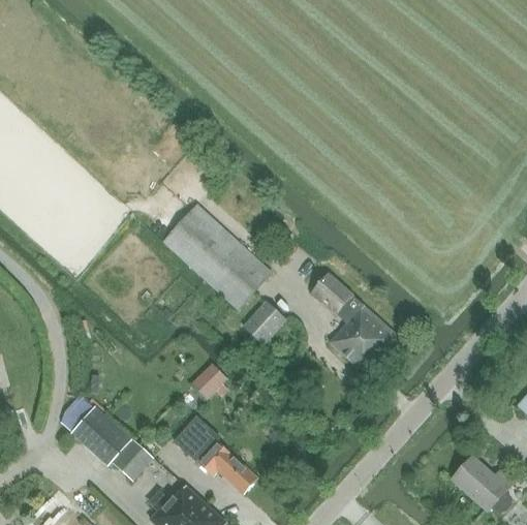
[(162,240),(236,307),(253,288),(270,271),(196,203),(162,240)]
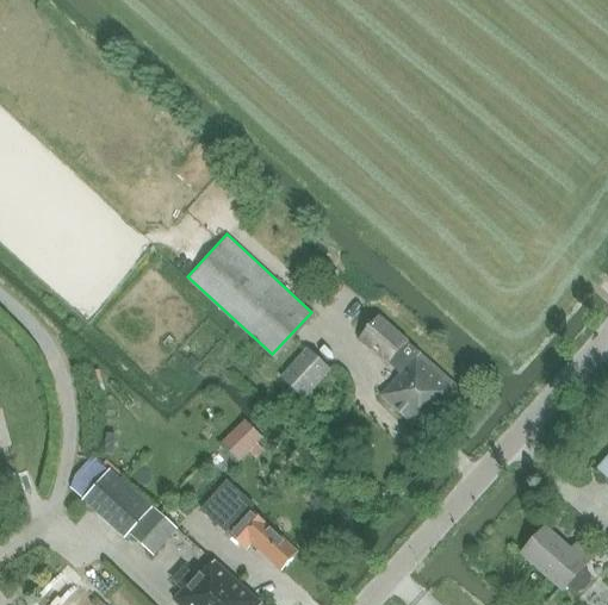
[(377,313),(358,335),(398,370),(379,392),(415,424),(426,412),(429,416),(457,385),(377,313)]
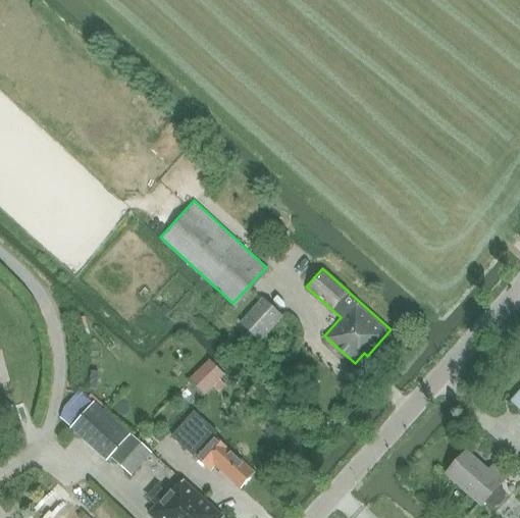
[(280,313),(261,297),(239,321),(258,339),(280,313)]
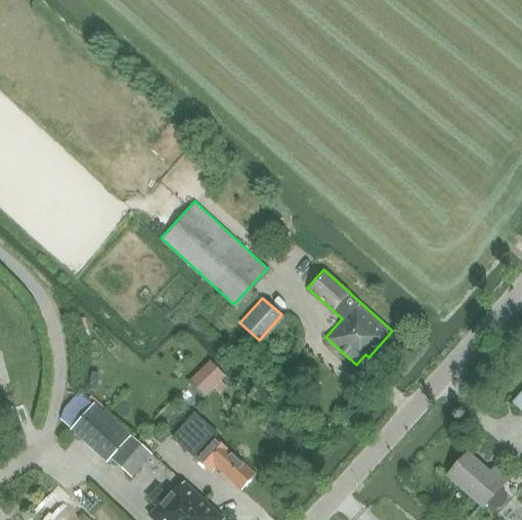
[(182,380),(199,365),(191,358),(176,373),(182,380)]
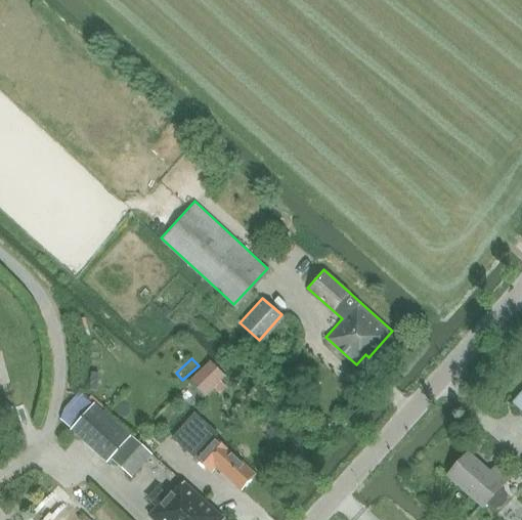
[(211,385),(223,374),(208,358),(197,371),(211,385)]
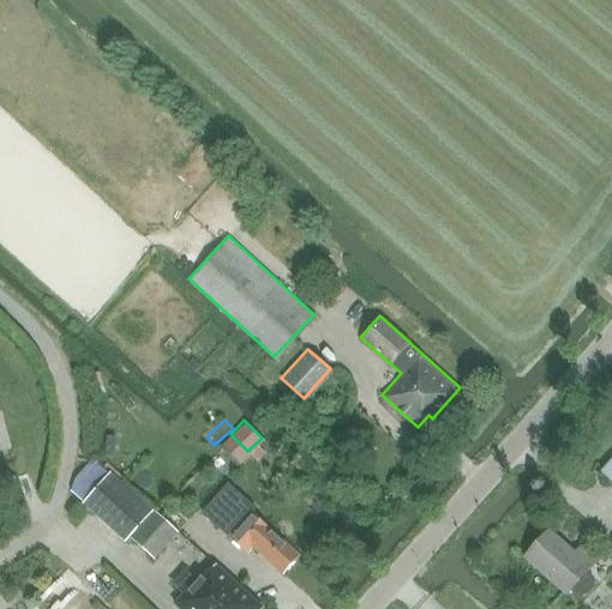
[(611,480),(611,454),(600,469),(611,480)]
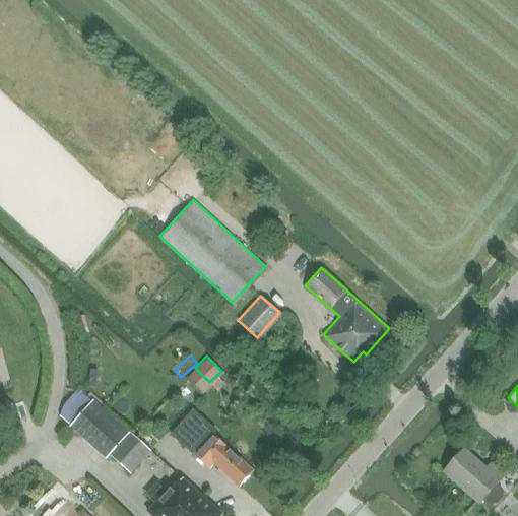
[(128,471),(149,449),(130,432),(128,433),(91,399),(69,424),(106,457),(109,454),(128,471)]
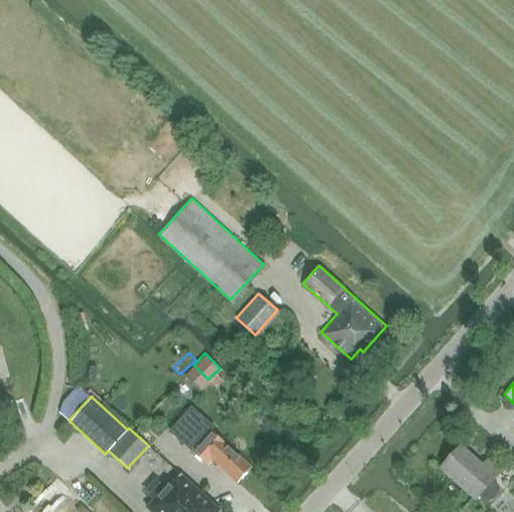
[(189,405),(168,428),(176,435),(201,458),(206,452),(237,480),(250,465),(210,428),(213,425),(189,405)]
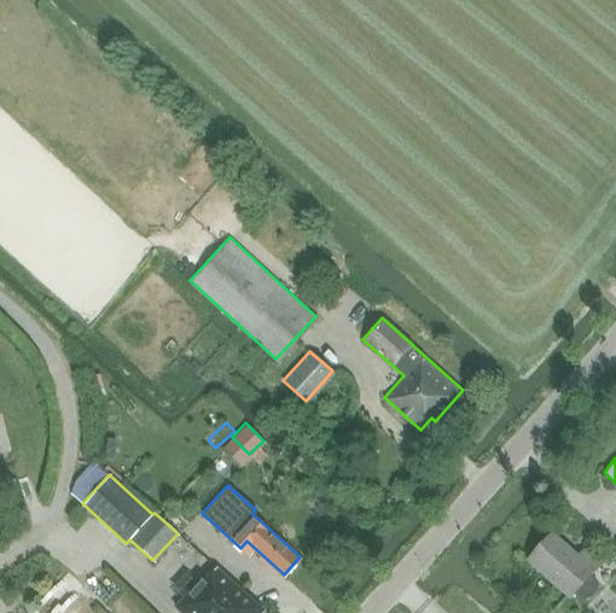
[(569,594),(570,591),(579,599),(583,599),(590,595),(593,590),(596,588),(597,583),(594,577),(588,572),(599,560),(583,547),(576,555),(550,531),(527,558),(569,594)]
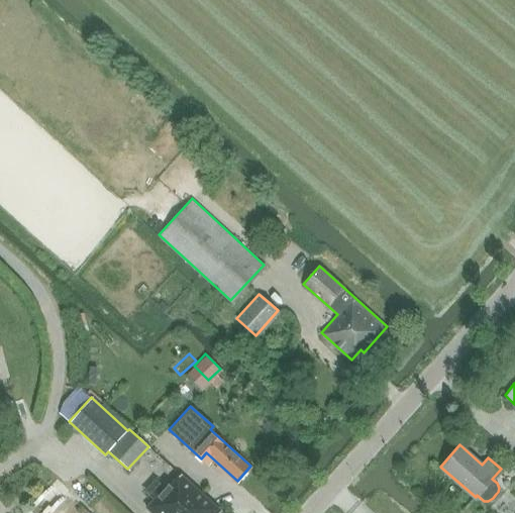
[(67,469),(55,480),(72,500),(85,489),(67,469)]
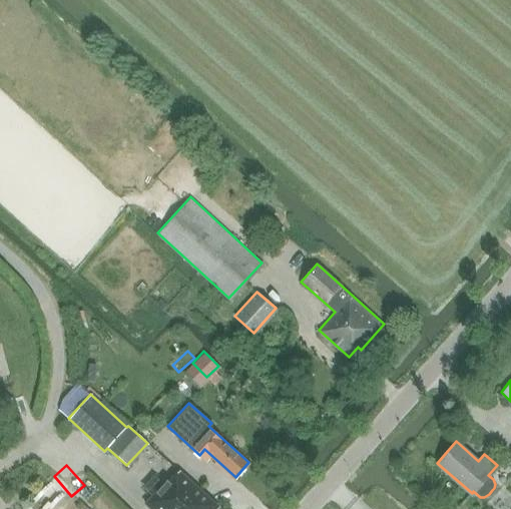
[(148,496),(142,501),(150,508),(213,508),(217,505),(178,469),(168,481),(164,477),(161,481),(151,471),(138,486),(148,496)]
